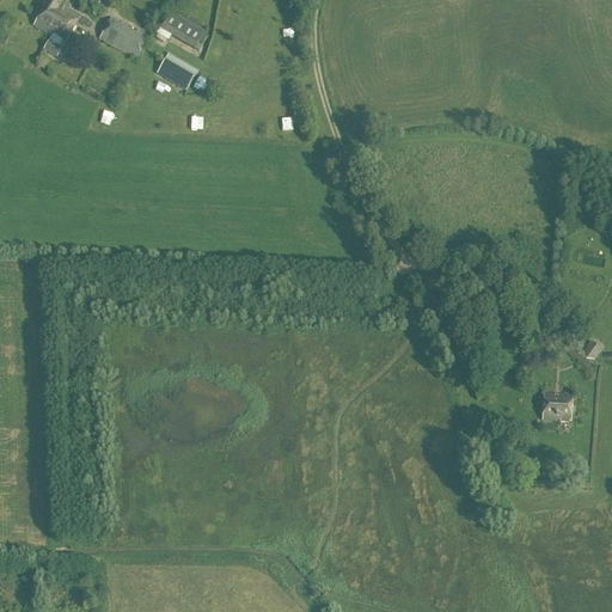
[(48,36),(65,7),(67,4),(60,0),(48,0),(34,26),(48,36)]
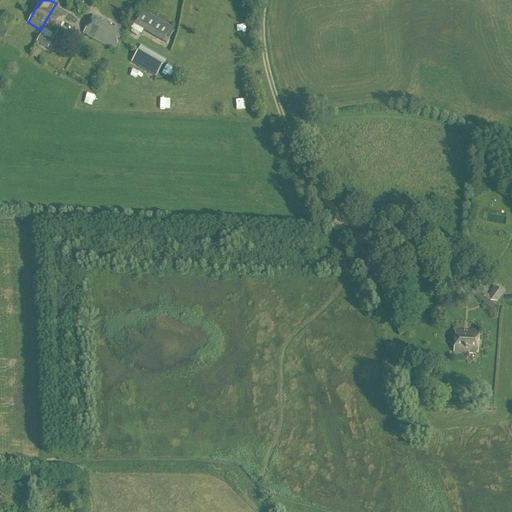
[(43,31),(36,42),(47,49),(54,38),(68,14),(54,6),(40,30),(43,31)]
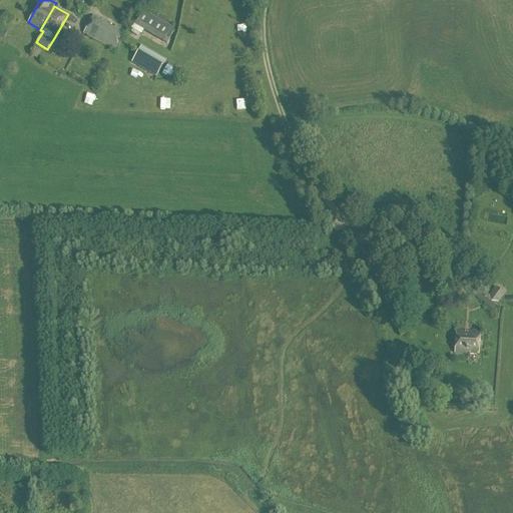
[(163,42),(172,27),(143,10),(134,25),(163,42)]
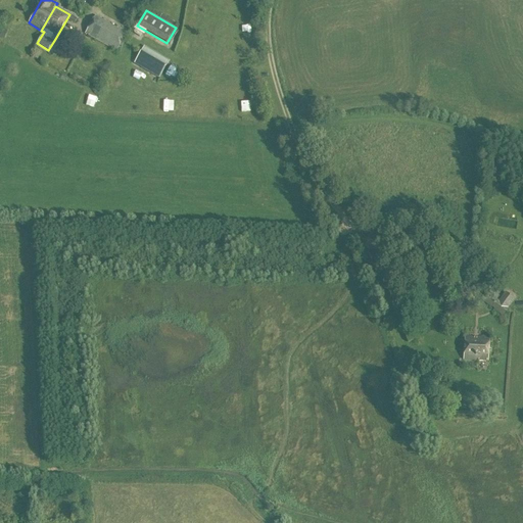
[(115,51),(126,34),(96,16),(86,34),(115,51)]
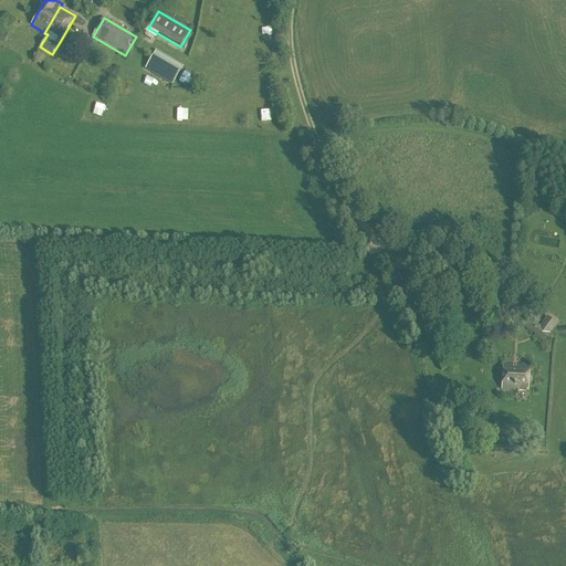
[(203,29),(213,31),(216,21),(205,19),(203,29)]
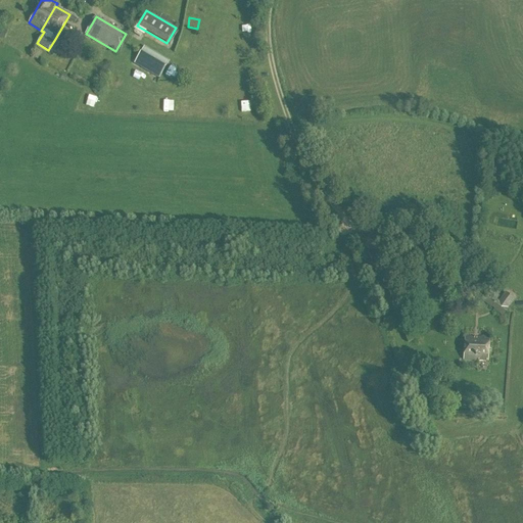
[(159,79),(169,61),(144,47),(134,63),(159,79)]
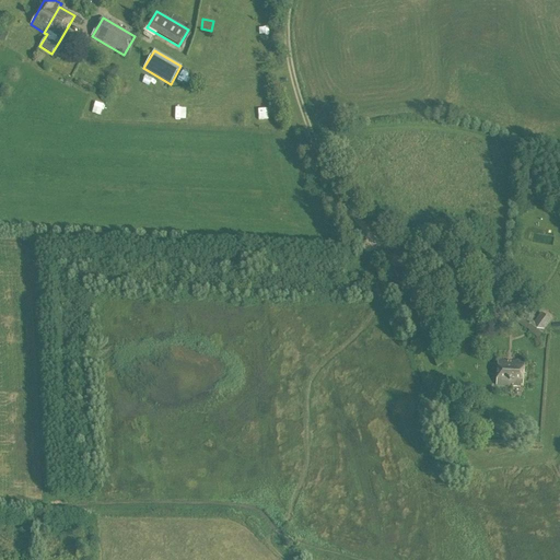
[(534,323),(532,321),(534,317),(524,310),(515,322),(526,330),(527,329),(529,330),(528,331),(538,339),(545,331),(544,329),(551,321),(541,313),(534,323)]
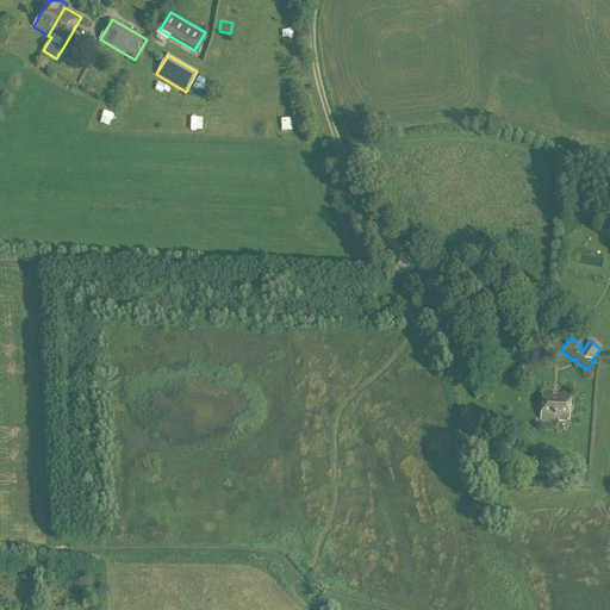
[(570,421),(571,396),(540,394),(539,419),(570,421)]
